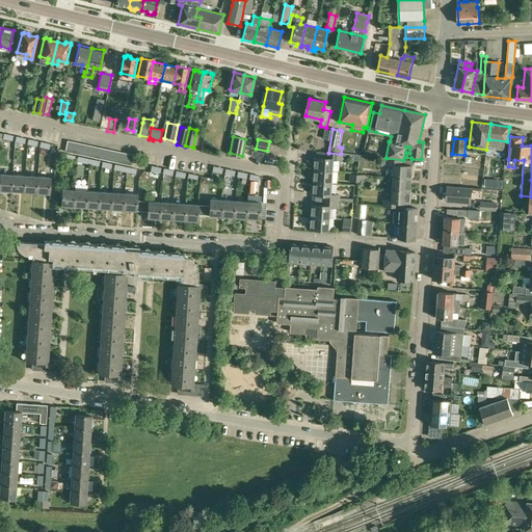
[(263,158),(264,152),(253,150),(250,156),(263,158)]
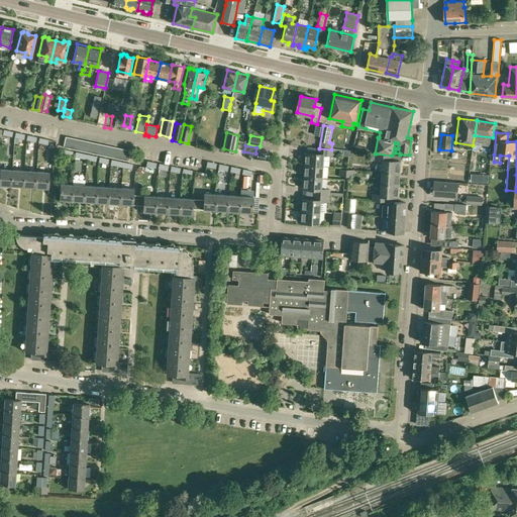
[(331,149),(319,148),(316,148),(316,153),(307,152),(306,165),(323,166),(324,156),(332,156),(332,149),(331,149)]
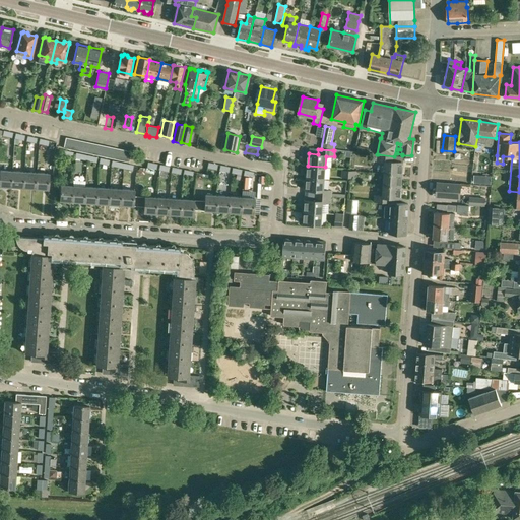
[(373,160),(377,160),(377,161),(386,161),(385,173),(402,175),(403,161),(393,161),(394,156),(378,154),(378,155),(373,154),(373,160)]
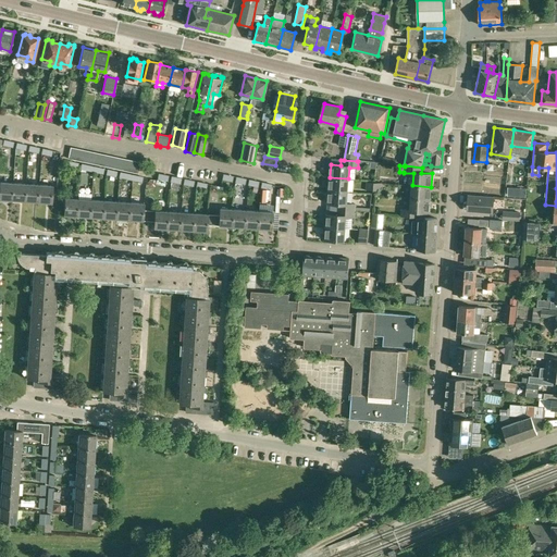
[(330,177),(329,190),(348,192),(348,178),(330,177)]
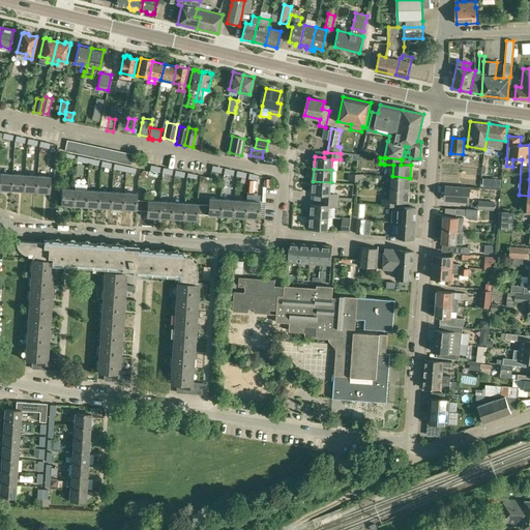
[(0,179),(0,189),(12,190),(13,174),(0,173),(0,179)]
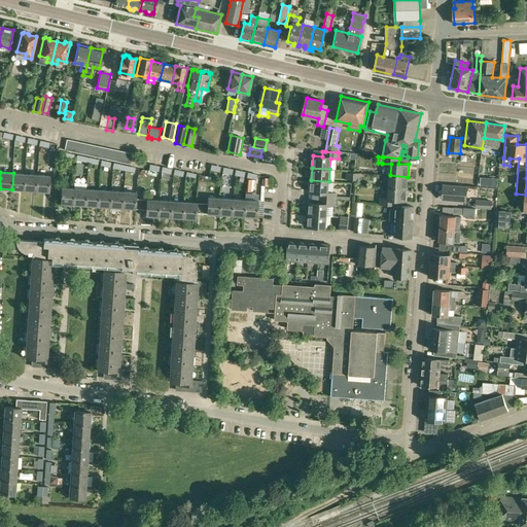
[(89,183),(90,173),(82,172),(81,182),(89,183)]
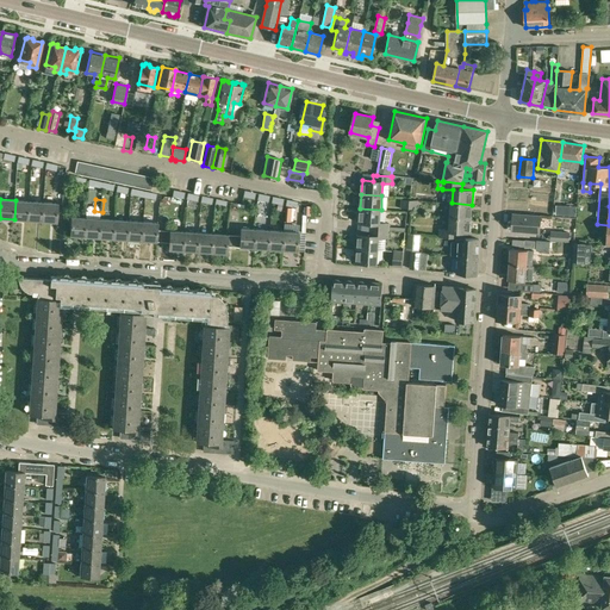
[(16,200),(14,219),(27,221),(30,201),(16,200)]
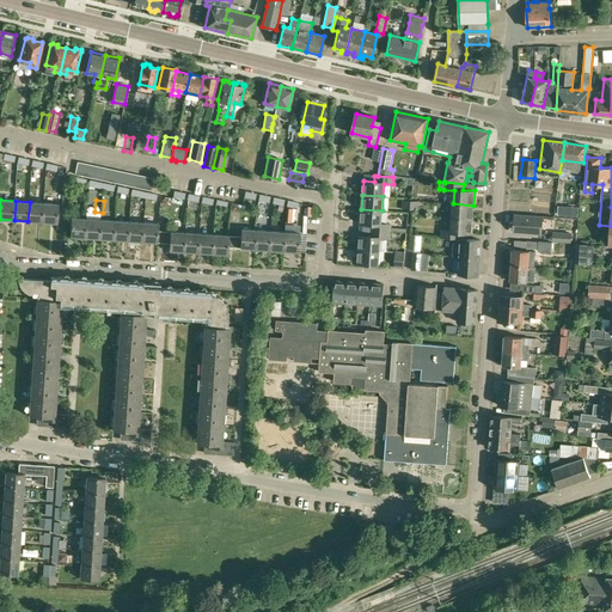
[(30,202),(28,221),(42,221),(43,203),(30,202)]
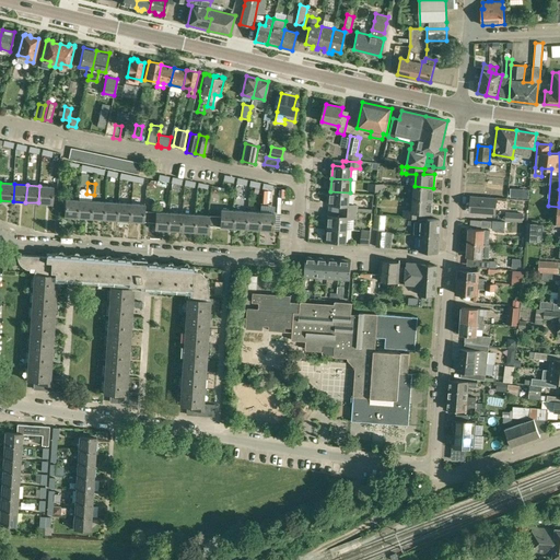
[(39,186),(38,202),(53,203),(54,186),(39,186)]
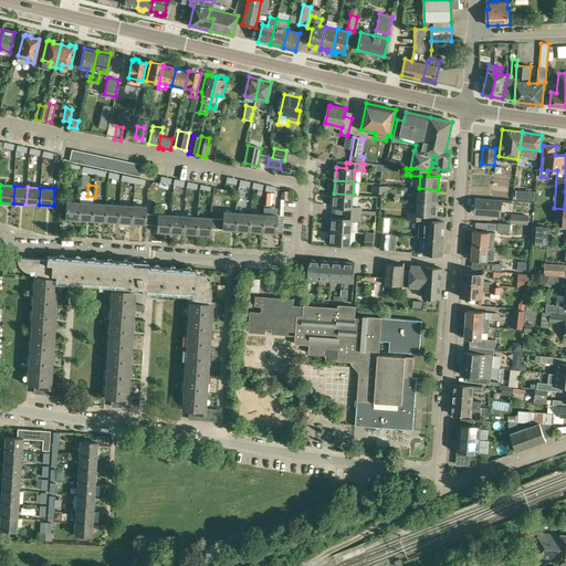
[(419,188),(418,201),(437,202),(438,190),(419,188)]
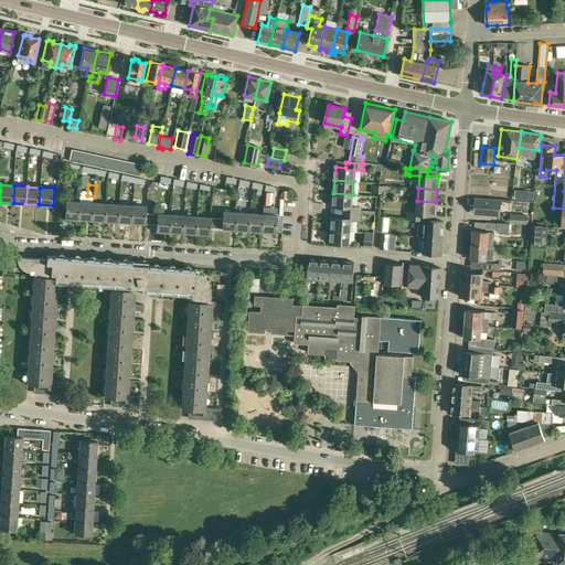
[(266,192),(264,205),(274,208),(277,195),(266,192)]
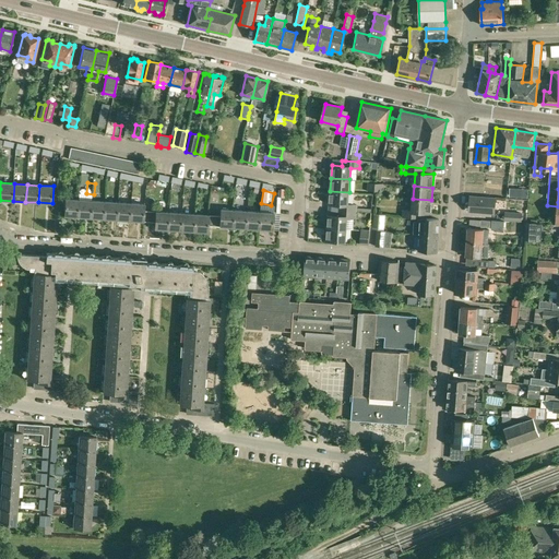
[(349,192),(330,191),(329,204),(340,205),(340,211),(356,212),(356,211),(361,212),(361,205),(357,205),(357,204),(348,204),(349,192)]
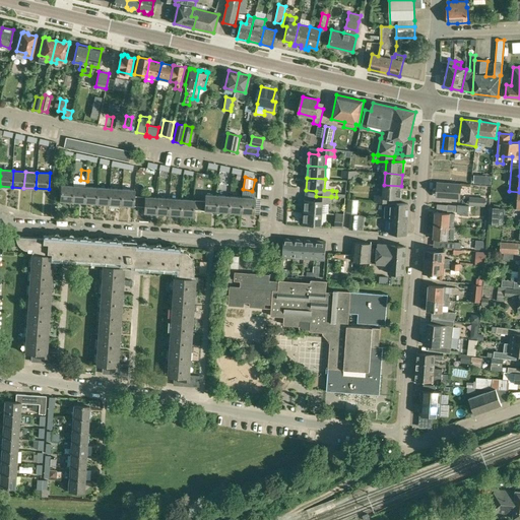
[(438,183),(437,197),(460,198),(461,185),(438,183)]
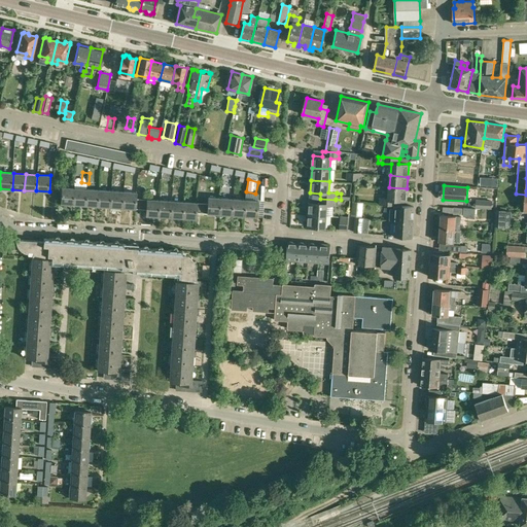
[(62,187),(61,204),(73,205),(74,188),(62,187)]
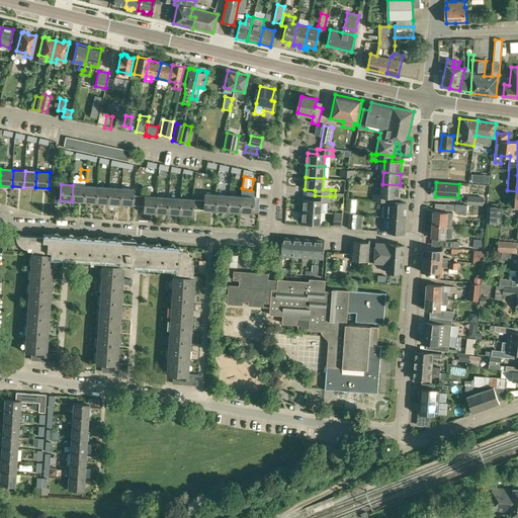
[(400,198),(400,185),(382,184),(381,195),(374,194),(373,200),(389,201),(389,197),(400,198)]
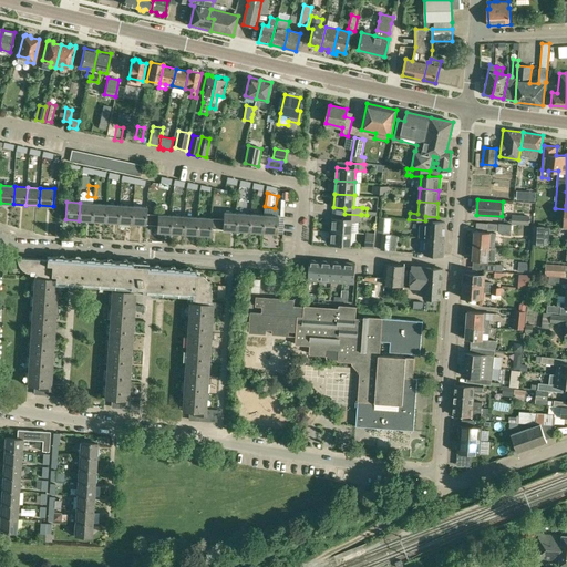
[(80,203),(79,220),(92,220),(93,204),(80,203)]
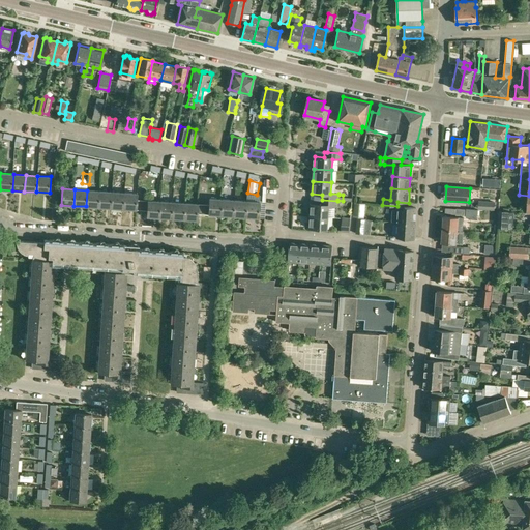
[(87,190),(86,206),(98,207),(99,190),(87,190)]
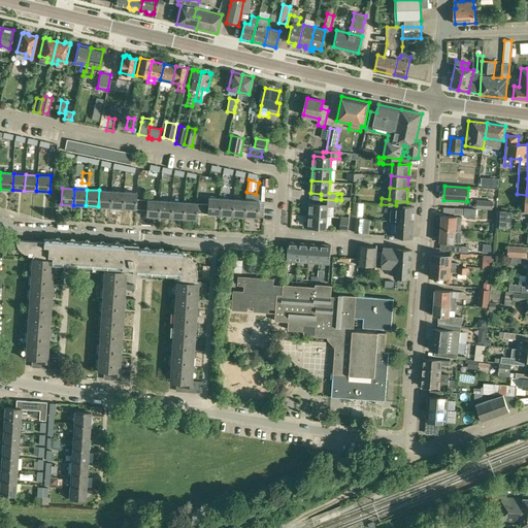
[(99,190),(98,206),(110,207),(111,191),(99,190)]
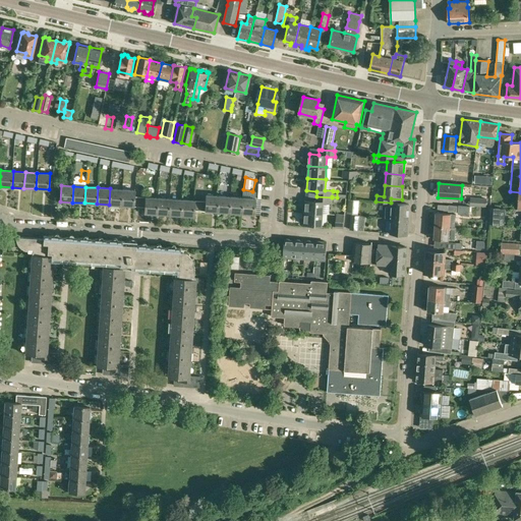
[(110,188),(109,205),(121,206),(122,189),(110,188)]
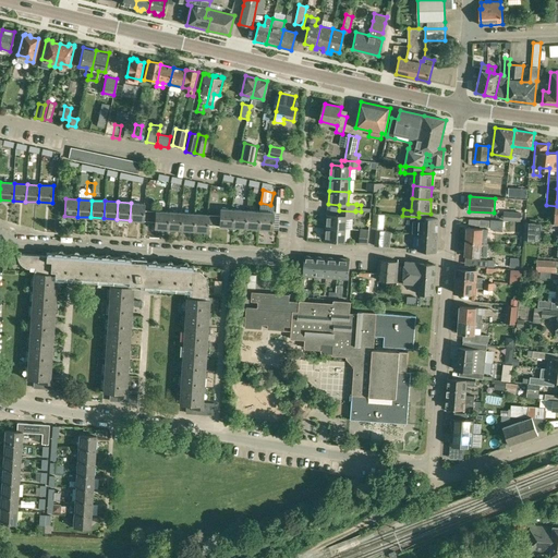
[(131,203),(130,220),(143,221),(144,210),(144,204),(131,203)]
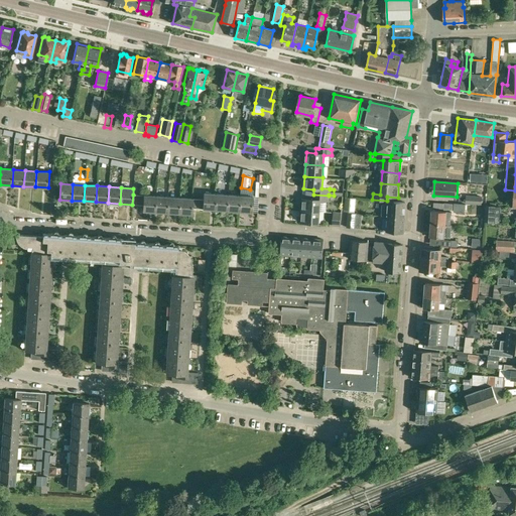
[(215,210),(216,194),(217,187),(205,187),(204,199),(192,199),(191,209),(215,210)]
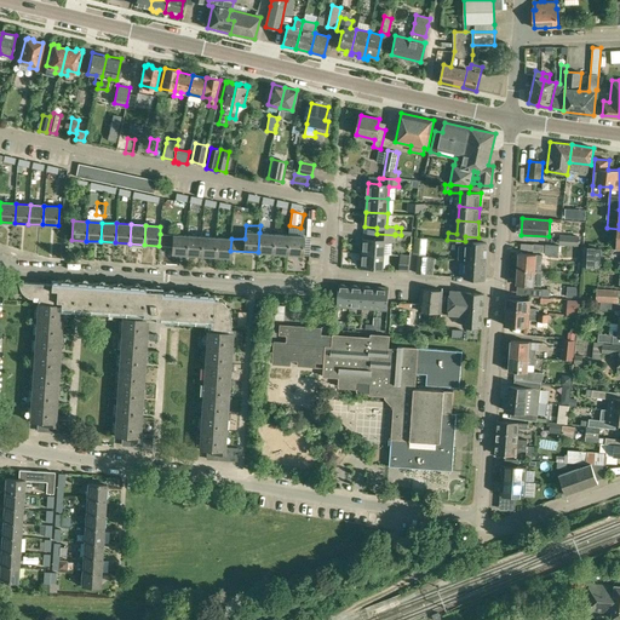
[(259,233),(258,252),(273,253),(275,234),(259,233)]
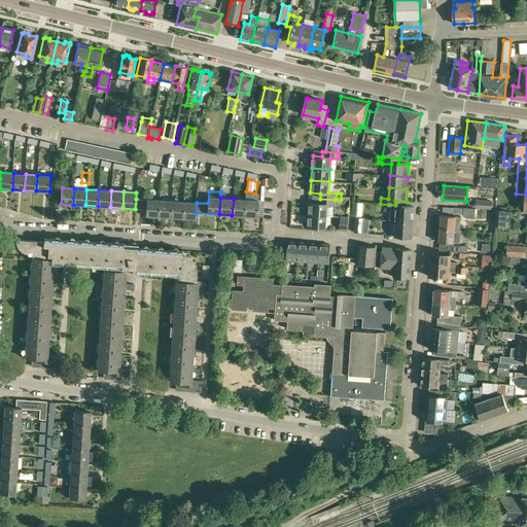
[(160,200),(136,199),(135,209),(146,209),(146,215),(159,216),(160,200)]
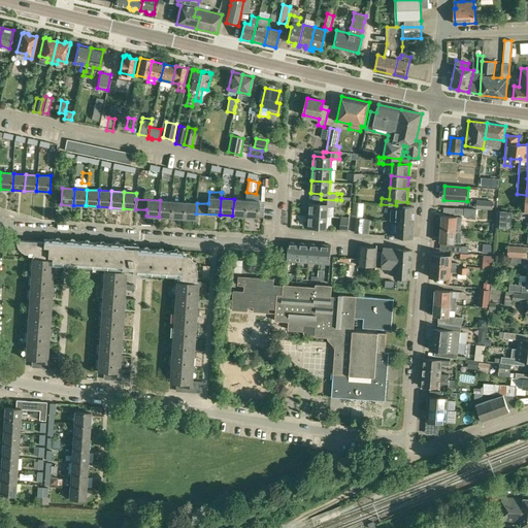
[(234,199),(232,216),(245,217),(246,200),(234,199)]
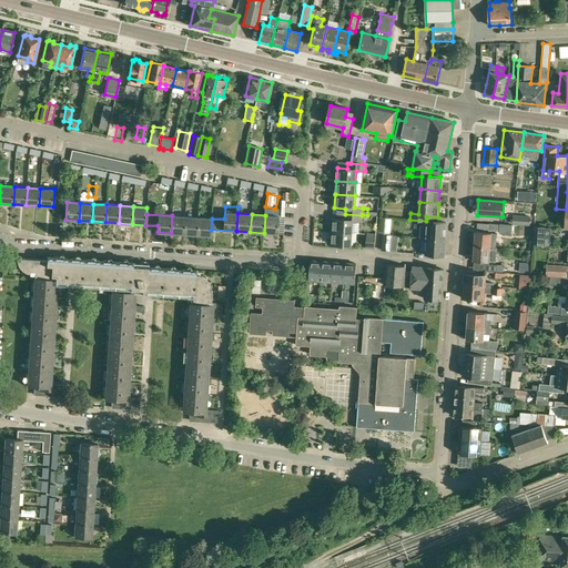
[(334,219),(333,232),(352,233),(353,221),(362,222),(362,215),(345,214),(345,219),(334,219)]
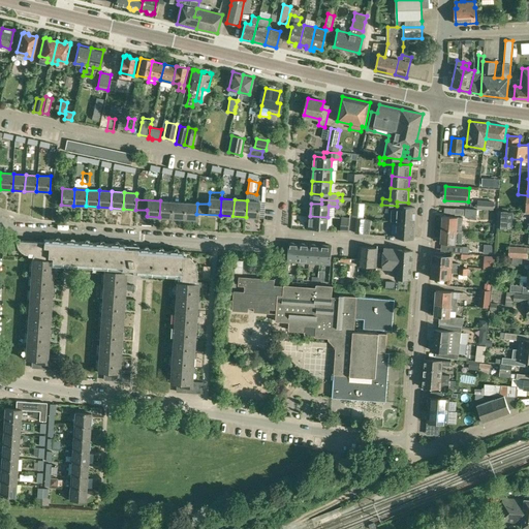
[(173,201),(160,200),(159,217),(172,218),(173,201)]
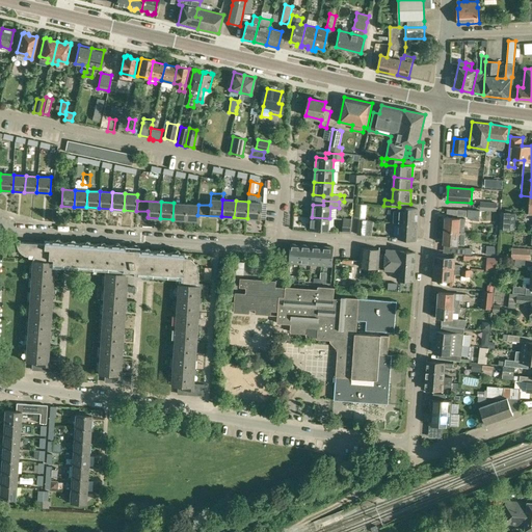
[(248,202),(247,218),(260,219),(261,203),(248,202)]
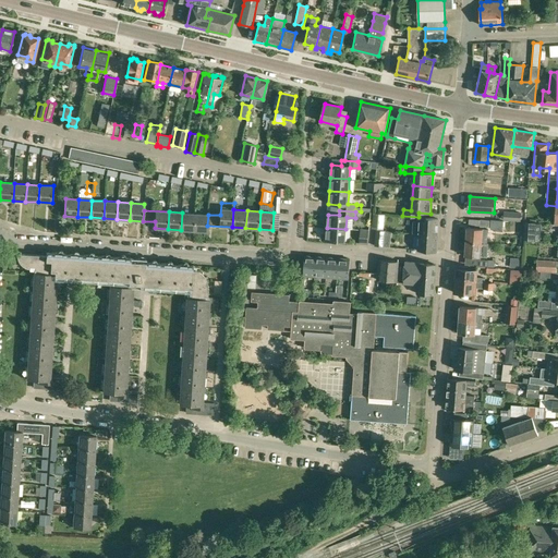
[(504,211),(504,220),(521,221),(521,213),(504,211)]
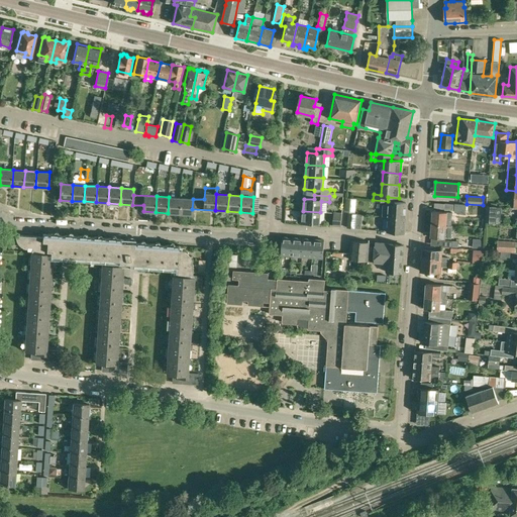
[(181,198),(169,197),(168,213),(180,214),(181,198)]
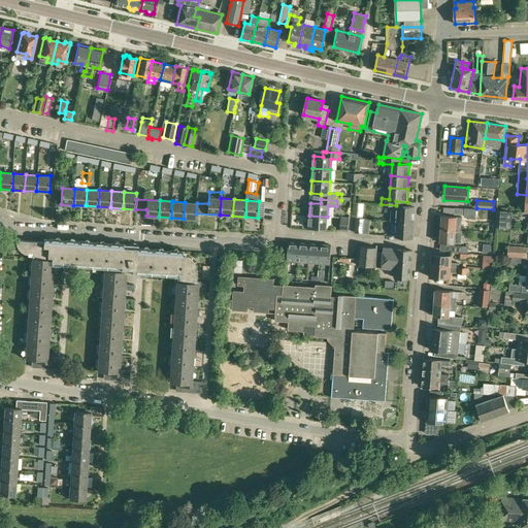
[(197,203),(185,202),(184,219),(196,220),(196,213),(197,203)]
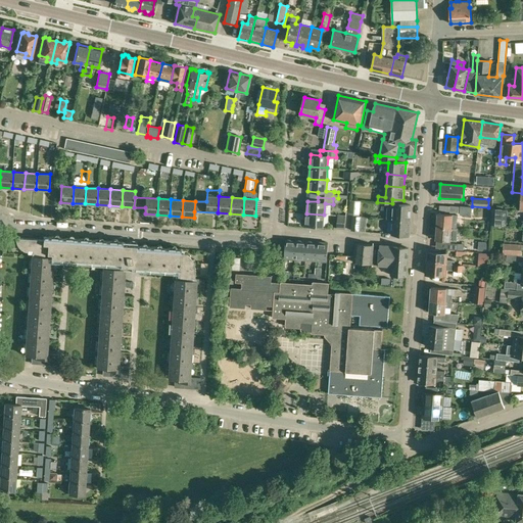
[(361,201),(351,200),(349,215),(352,216),(360,216),(361,201)]
